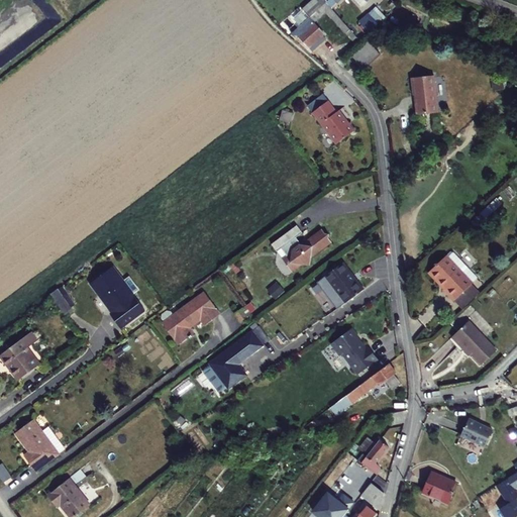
[(324,0),(312,0),(302,9),(308,15),(310,17),(291,33),(293,36),(296,33),(312,52),(326,38),(324,36),(325,34),(314,22),(326,12),(331,18),(333,17),(346,31),(349,28),(324,0)]
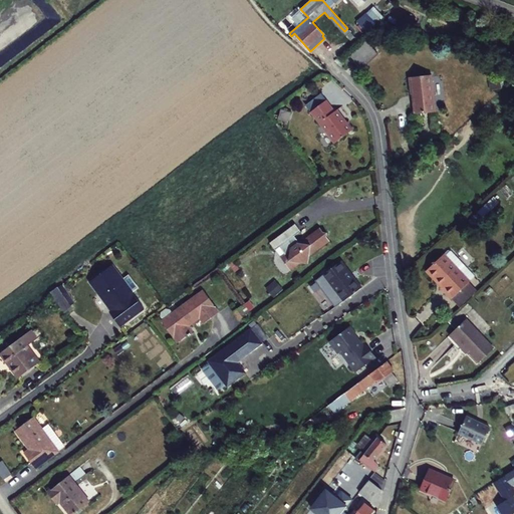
[(379,20),(369,9),(356,21),(366,32),(379,20)]
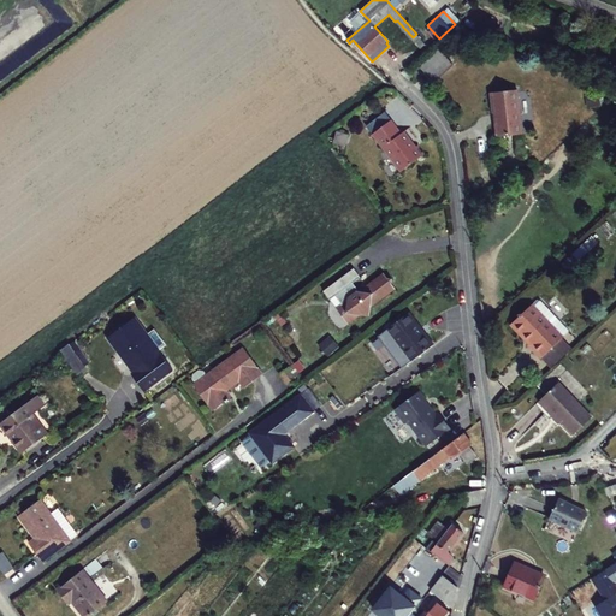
[(451,65),(442,55),(422,72),(431,83),(451,65)]
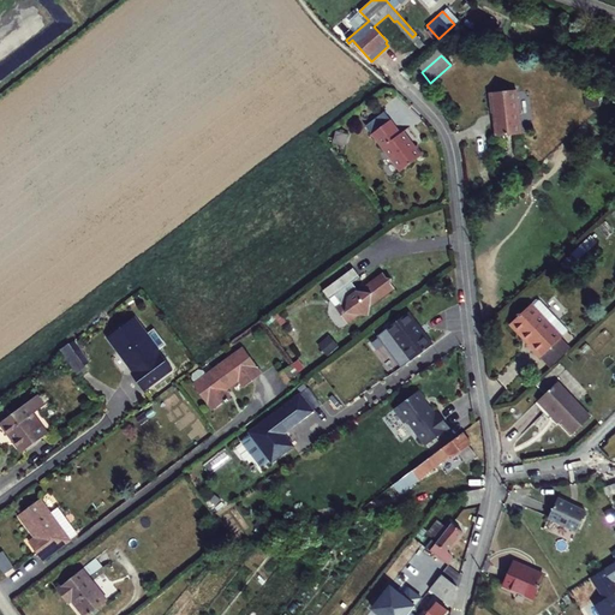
[(520,133),(517,89),(489,91),(491,112),(494,112),(495,121),(493,121),(494,136),(520,133)]
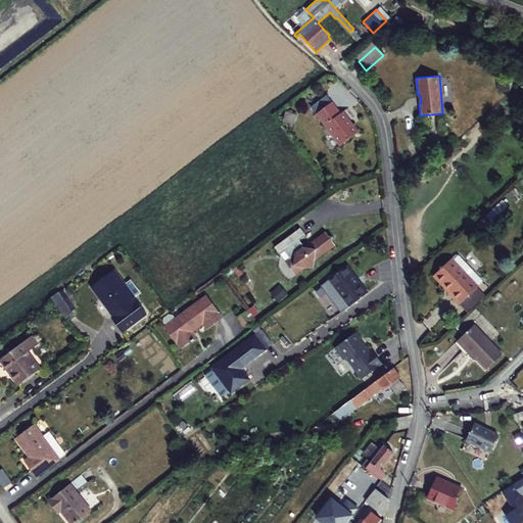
[(319,115),(334,104),(332,100),(317,112),(319,115)]
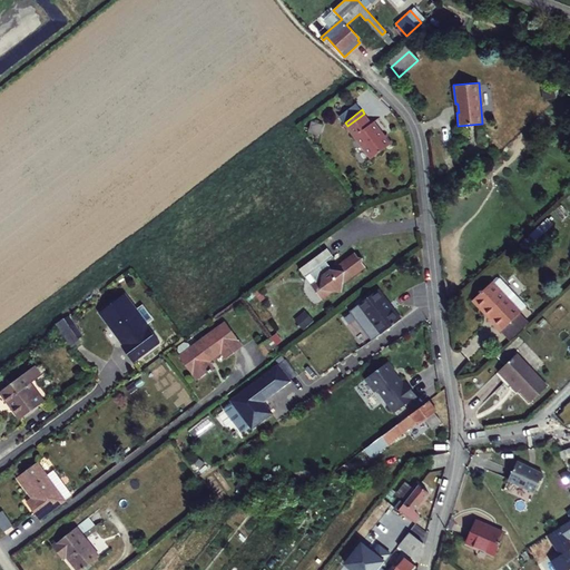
[(364,114),(347,126),(371,157),(392,140),(387,134),(384,136),(380,131),(382,130),(374,120),(371,123),(364,114)]
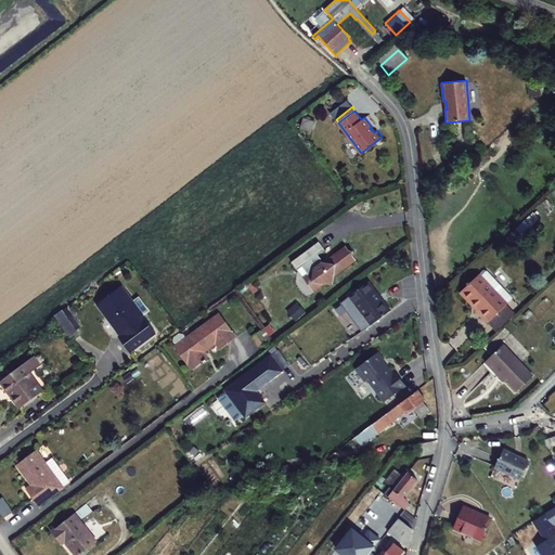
[(352,158),(359,154),(352,145),(347,149),(352,158)]
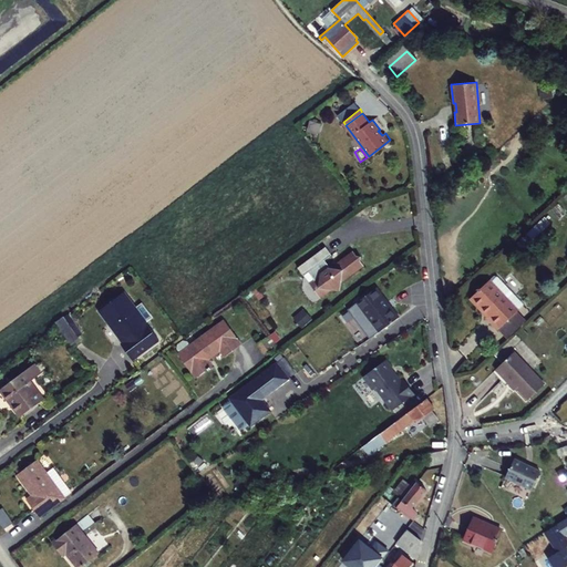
[(548,229),(543,223),(525,240),(529,246),(548,229)]
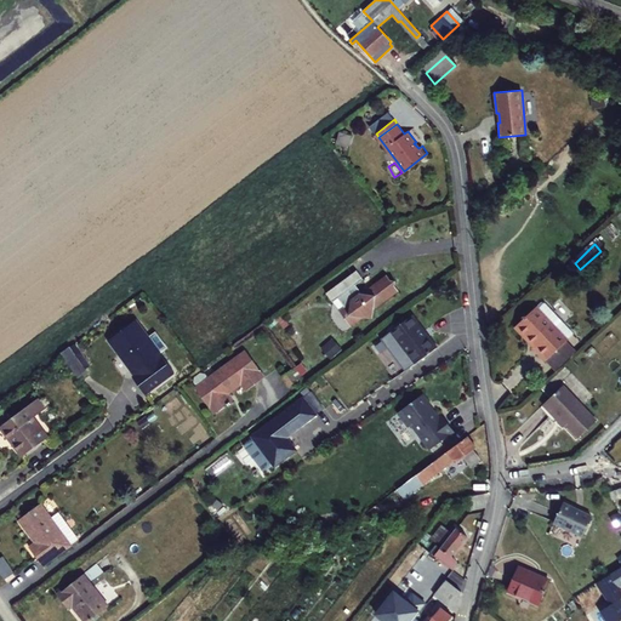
[(579,271),(573,265),(564,273),(570,279),(579,271)]
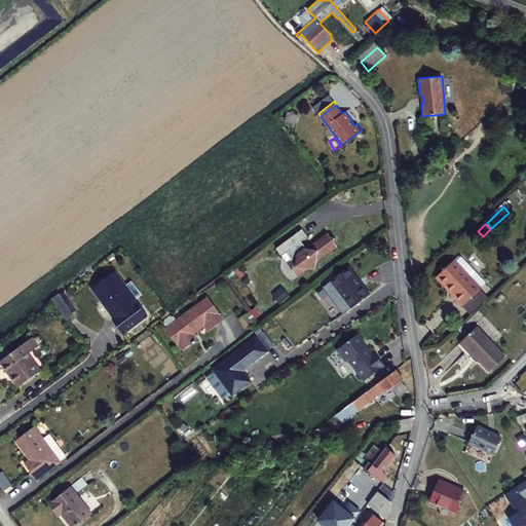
[(310,234),(304,228),(277,247),(283,254),(288,250),(293,258),(288,261),(298,274),(308,267),(316,268),(317,260),(339,243),(336,240),(337,234),(332,234),(329,230),(308,247),(304,239),(310,234)]
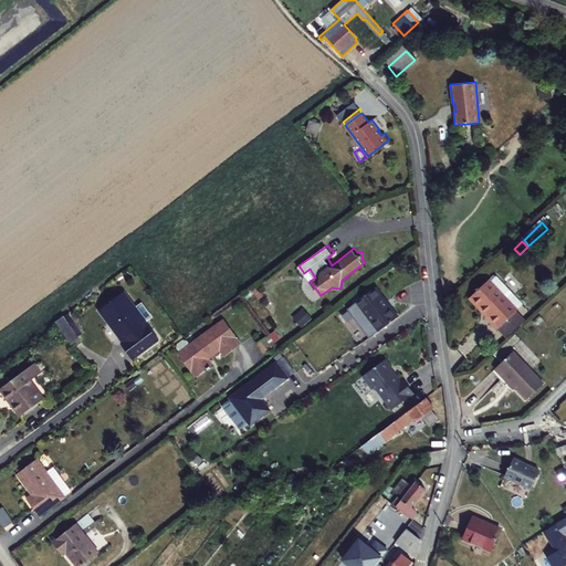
[(494,281),(491,280),(467,302),(477,312),(478,311),(484,318),(482,321),(493,333),(494,333),(513,316),(514,314),(504,305),(511,300),(494,281)]
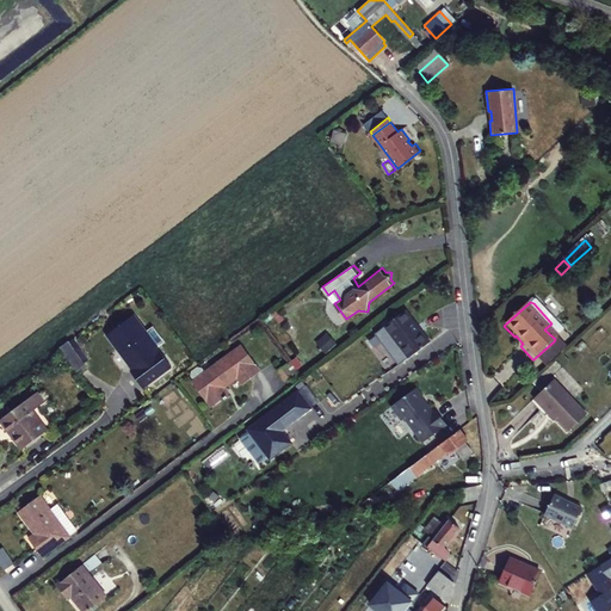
[(415,327),(405,313),(383,328),(408,362),(426,347),(413,329),(415,327)]
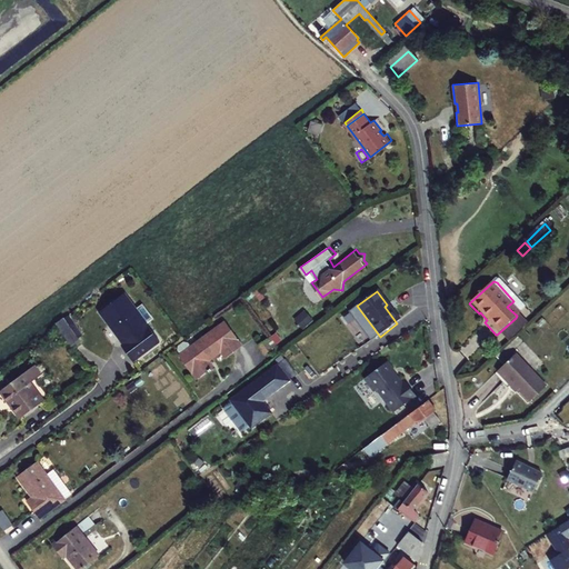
[(126,292),(101,311),(126,343),(123,345),(135,360),(161,340),(148,322),(146,323),(136,310),(138,309),(126,292)]
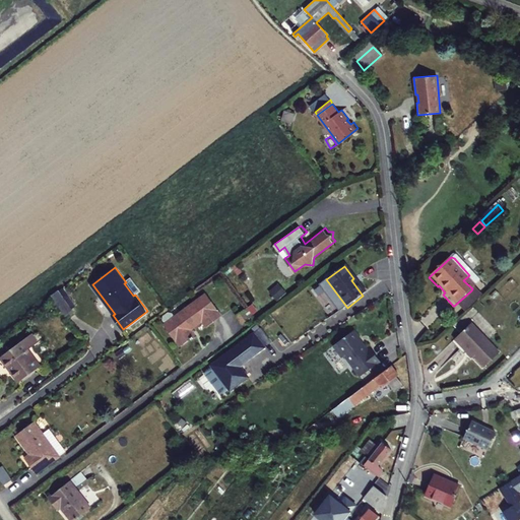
[(477,284),(469,275),(463,280),(472,288),(477,284)]
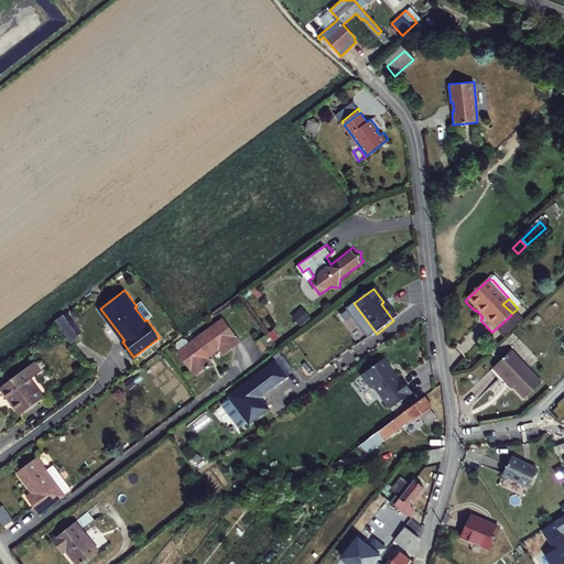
[(68,312),(55,321),(69,340),(82,332),(68,312)]
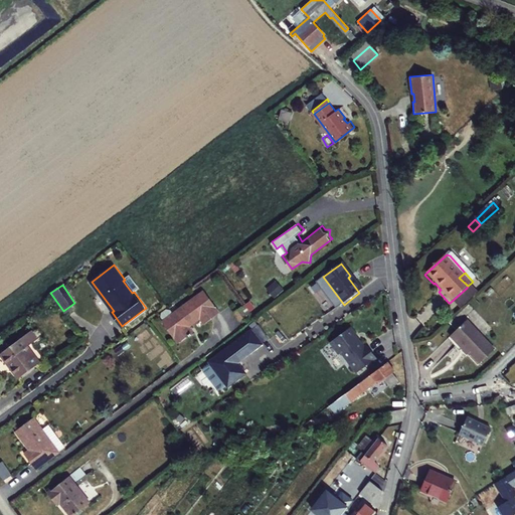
[(474,296),(467,288),(450,303),(458,312),(474,296)]
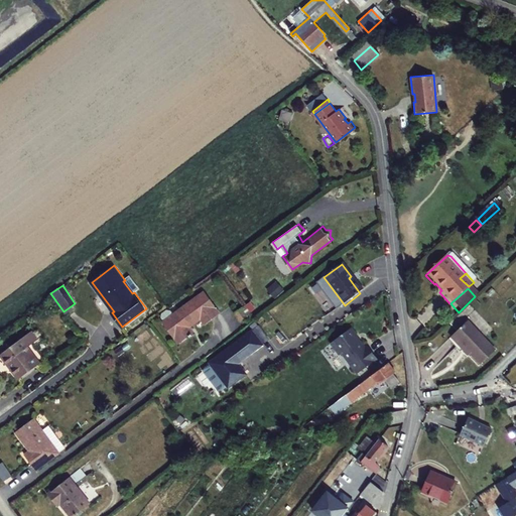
[(220,313),(204,292),(163,323),(179,344),(194,333),(189,327),(201,318),(205,325),(220,313)]
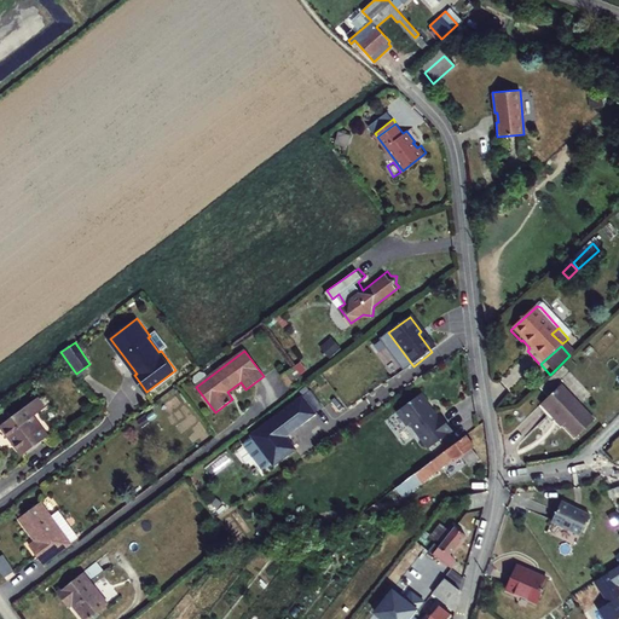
[(301,376),(294,366),(282,376),(288,386),(301,376)]
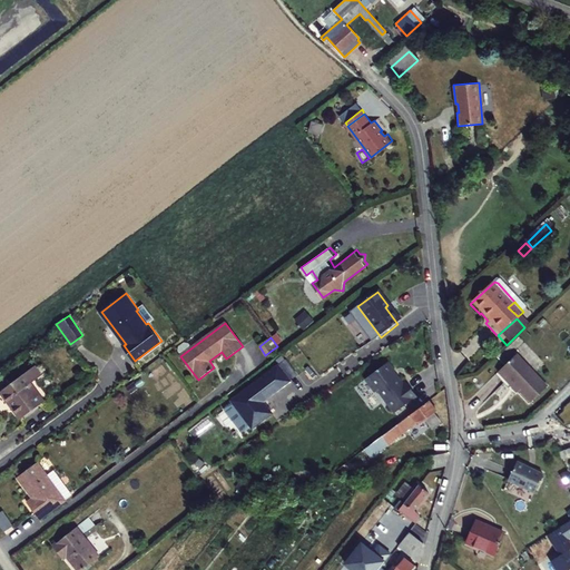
[(546,390),(516,357),(498,374),(508,385),(509,384),(529,405),(546,390)]
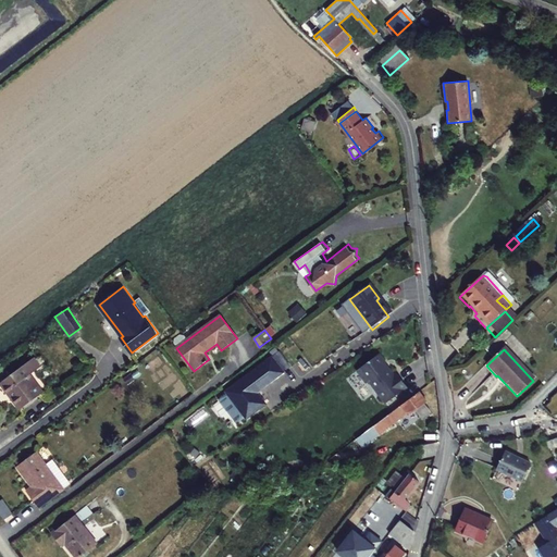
[(385,363),(378,354),(355,370),(364,383),(367,382),(384,405),(406,387),(396,374),(393,376),(384,364),(385,363)]
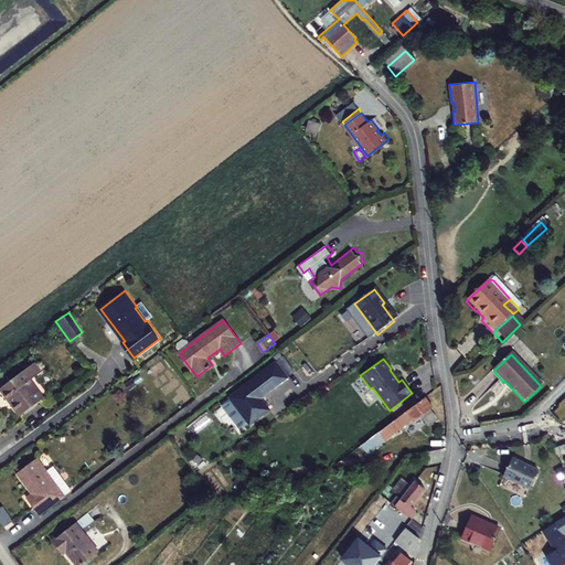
[(289,379),(277,362),(230,397),(251,425),(270,411),(262,398),(289,379)]
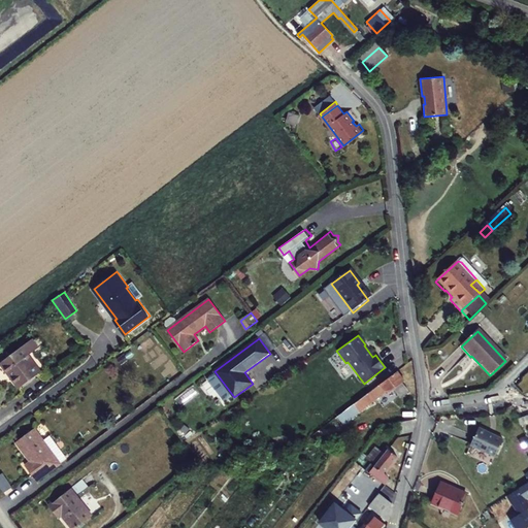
[(31,350),(27,343),(22,347),(27,354),(31,350)]
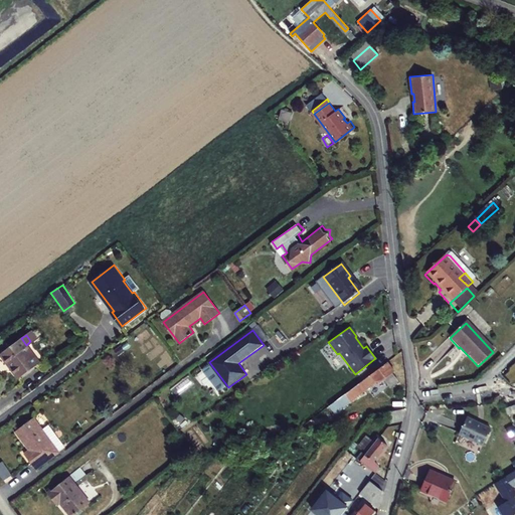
[(26,345),(21,338),(1,354),(19,378),(39,363),(26,345)]
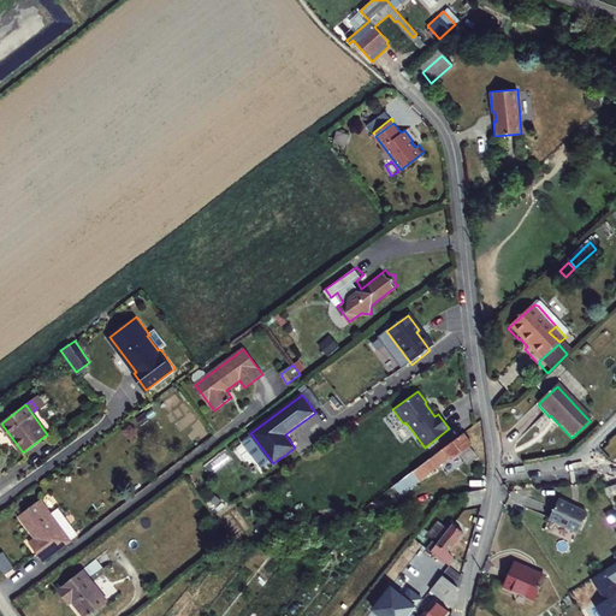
[(472,444),(463,434),(390,489),(397,497),(440,465),(445,469),(454,463),(451,460),(460,454),(467,463),(477,456),(469,446),(472,444)]
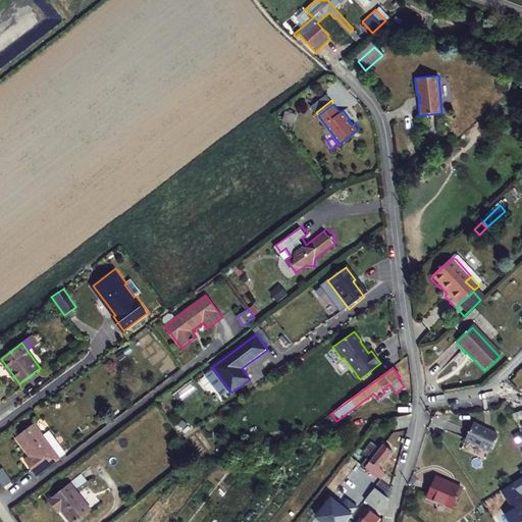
[(411,417),(406,415),(399,424),(409,427),(411,417)]
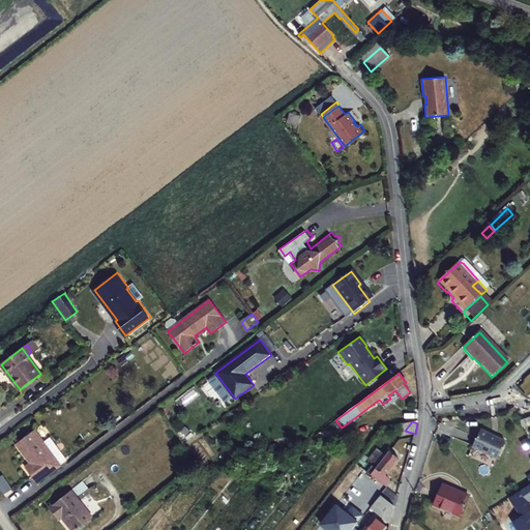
[(60,466),(34,431),(17,444),(30,464),(25,468),(36,482),(60,466)]
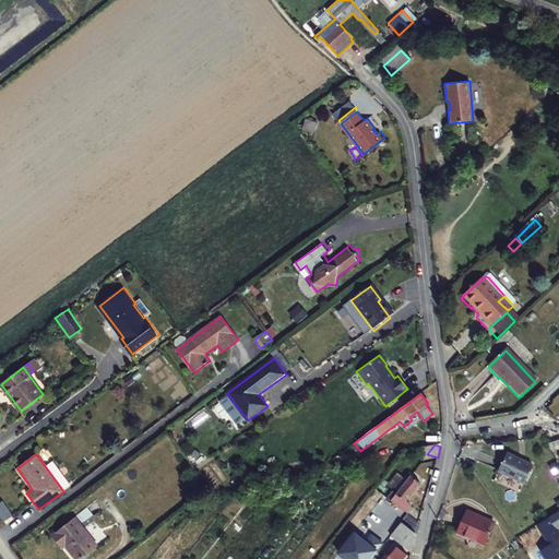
[(499,473),(525,485),(534,466),(508,454),(499,473)]
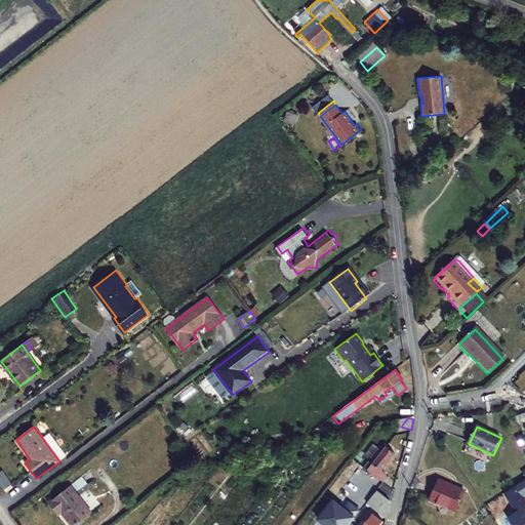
[(374,461),(382,450),(375,445),(367,455),(374,461)]
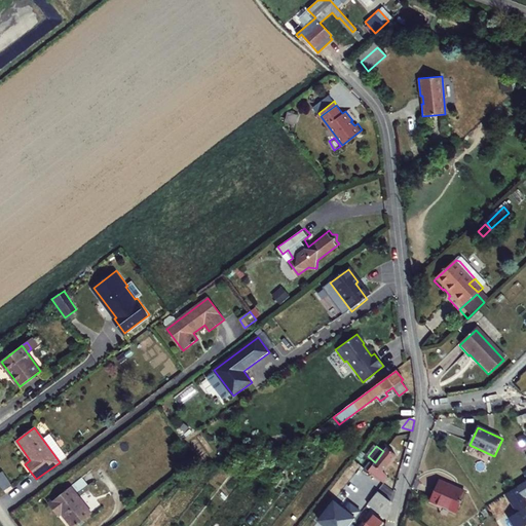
[(386,448),(383,451),(375,462),(368,471),(377,478),(395,454),(386,448)]
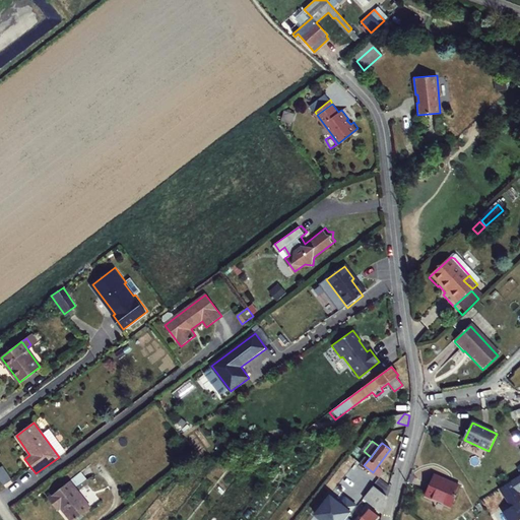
[(5,473),(1,468),(0,468),(0,480),(3,484),(9,480),(5,473)]
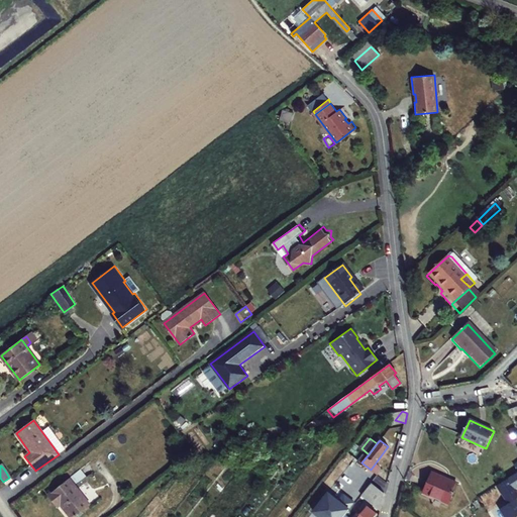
[(371,484),(380,492),(387,483),(374,472),(367,481),(371,484)]
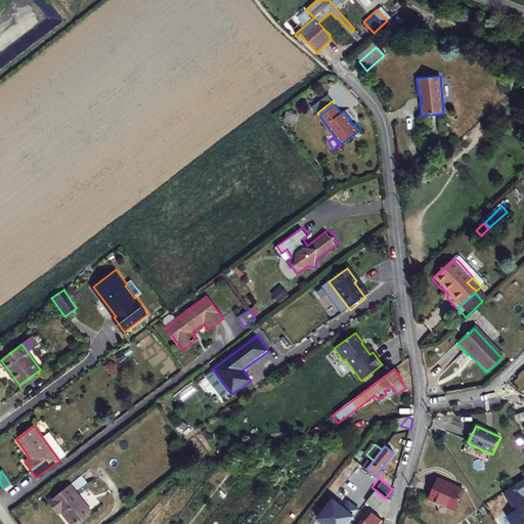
[(464,490),(436,479),(428,497),(454,510),(464,490)]
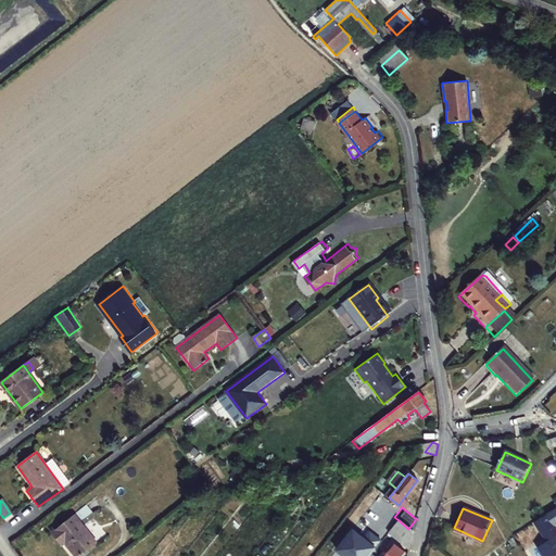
[(536,548),(541,555),(554,555),(555,555),(555,539),(555,538),(555,535),(555,529),(554,526),(555,525),(555,508),(533,523),(546,543),(536,548)]
